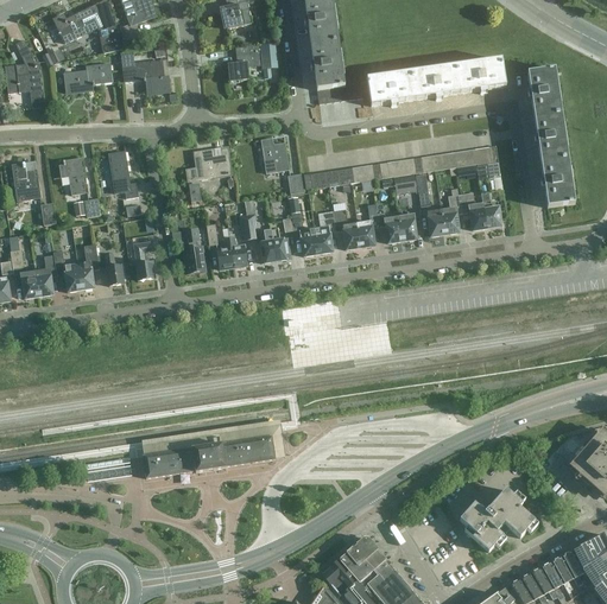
[(119,26),(124,38),(139,33),(134,21),(156,14),(150,0),(120,0),(130,23),(119,26)]
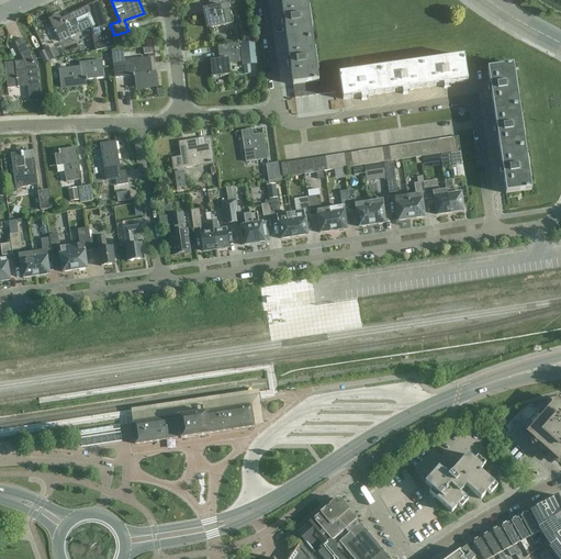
[(232,20),(227,0),(211,0),(212,3),(202,6),(203,12),(206,11),(209,25),(225,22),(225,21),(232,20)]
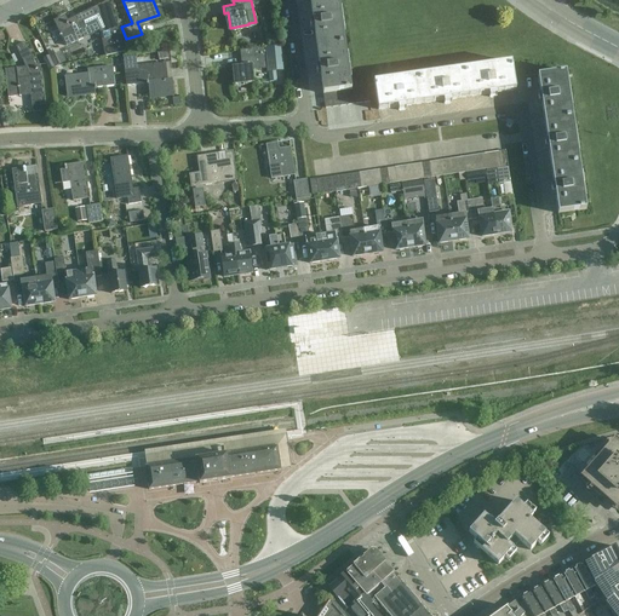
[(316,44),(344,40),(338,0),(310,0),(313,18),(309,18),(310,26),(314,26),(316,44)]
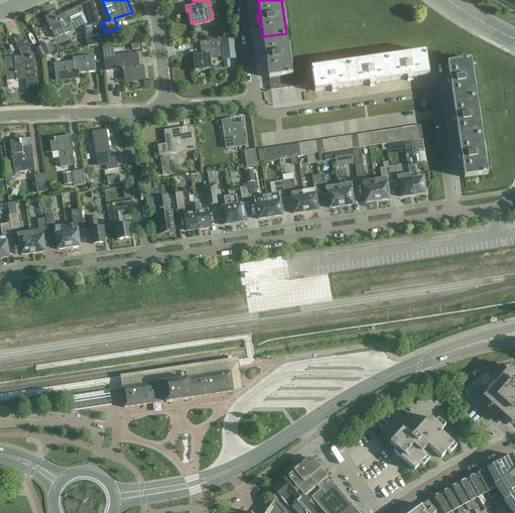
[(53,10),(44,14),(54,35),(83,22),(84,24),(87,41),(86,41),(87,44),(102,40),(97,18),(96,15),(87,20),(84,15),(82,9),(78,11),(76,5),(61,11),(62,12),(60,13),(59,12),(54,14),(53,10)]
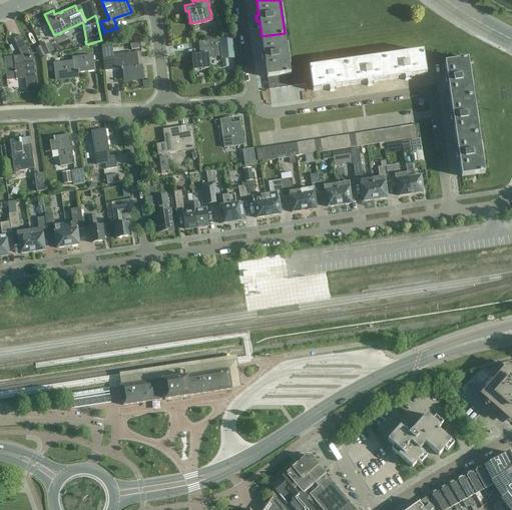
[(29,51),(20,32),(12,35),(20,52),(3,54),(6,77),(25,75),(25,84),(26,90),(37,88),(36,82),(32,51),(29,51)]
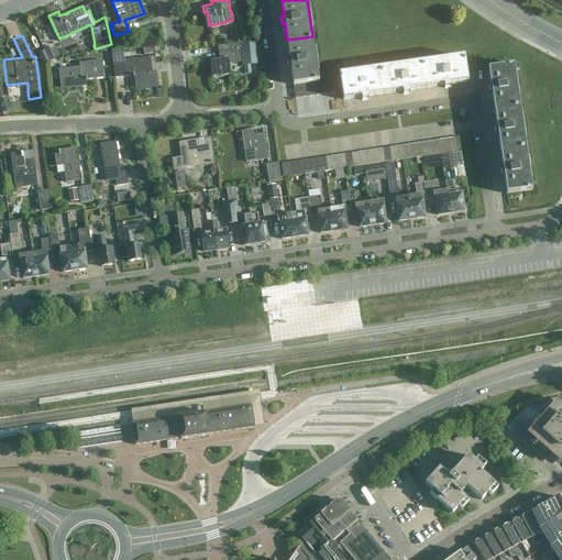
[(312,36),(287,40),(289,57),(286,58),(287,65),(290,64),(293,83),(299,81),(307,80),(313,79),(318,79),(312,36)]
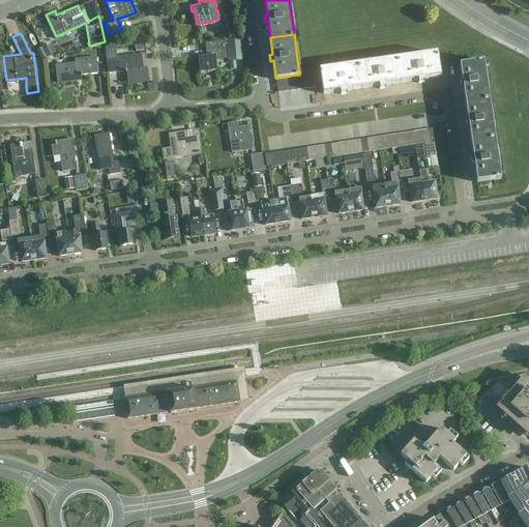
[(206,53),(198,54),(199,70),(216,67),(215,57),(228,55),(226,37),(205,40),(206,53)]
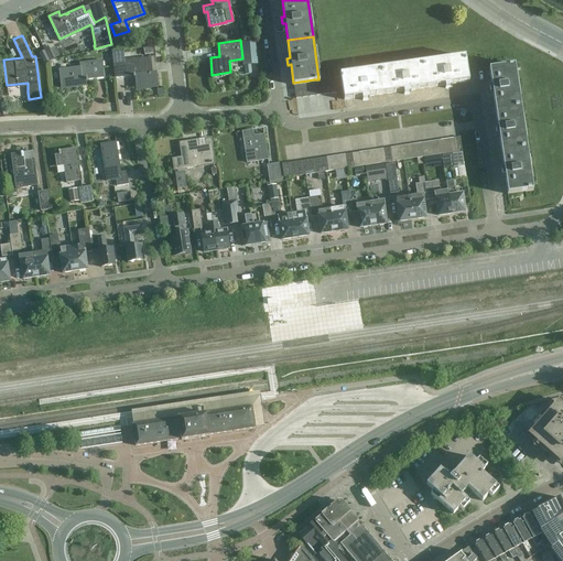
[(52,46),(44,50),(49,57),(56,54),(52,46)]
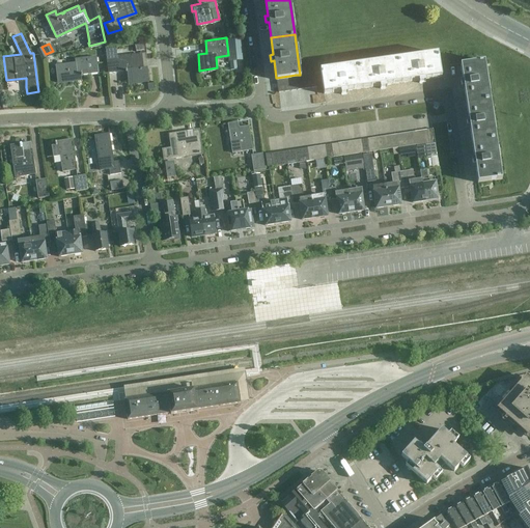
[(140,52),(116,54),(115,44),(105,45),(106,55),(108,71),(126,68),(128,82),(147,80),(146,65),(142,65),(140,52)]
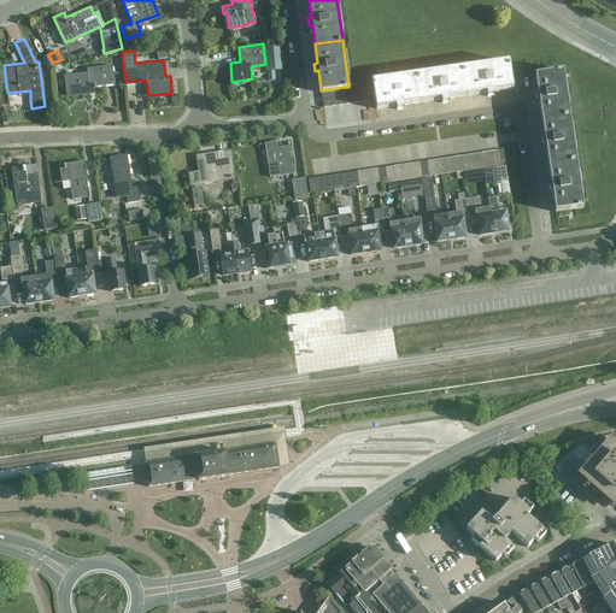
[(47,65),(53,63),(47,52),(42,54),(47,65)]
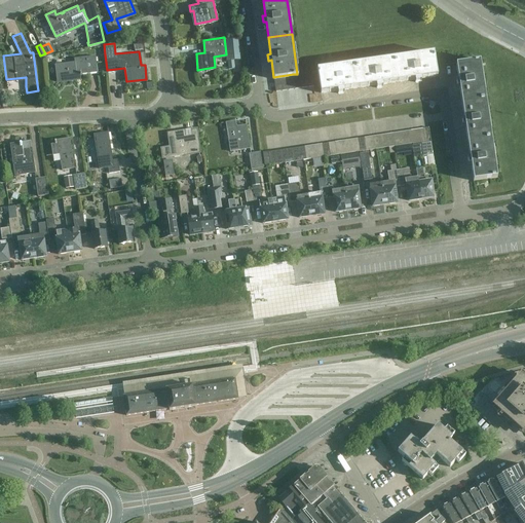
[(395,55),(398,79),(414,77),(414,79),(420,79),(420,76),(437,74),(433,49),(395,55)]
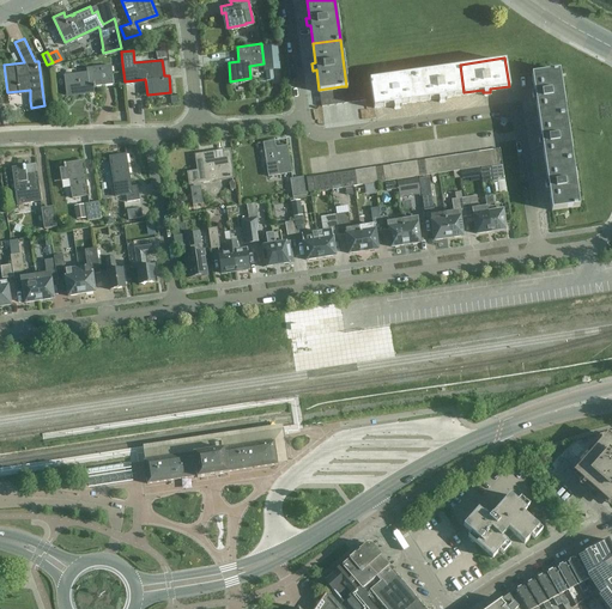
[(113,81),(110,62),(85,65),(86,69),(64,72),(66,93),(94,91),(94,84),(113,81)]
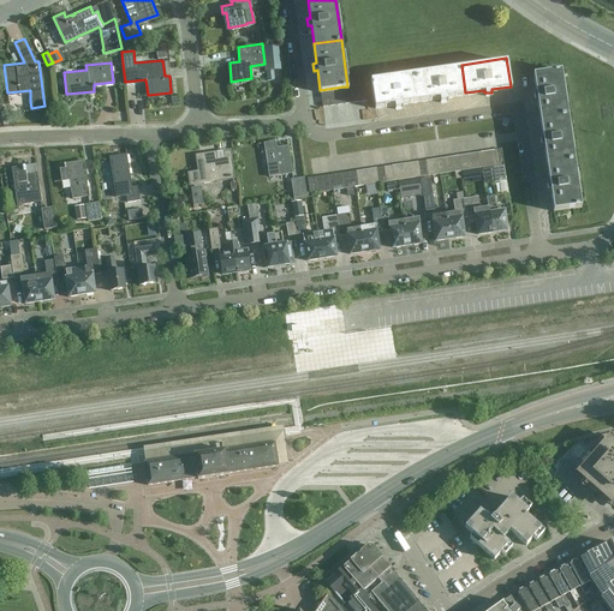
[(446,96),(465,93),(462,65),(416,71),(419,100),(439,97),(440,100),(447,99),(446,96)]
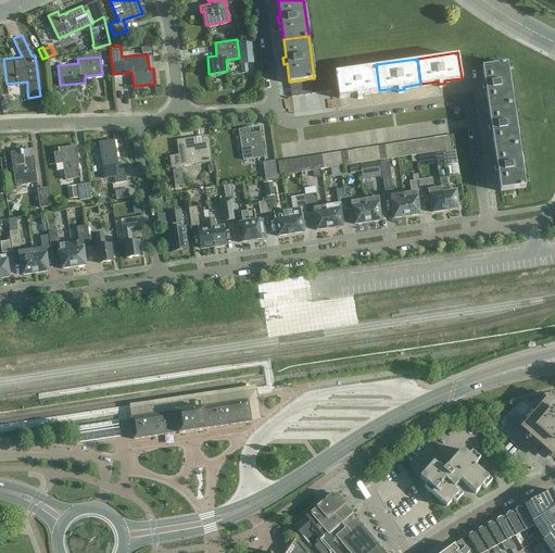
[(488,107),(513,103),(507,61),(481,65),(483,83),(481,84),(482,90),(484,89),(488,107)]
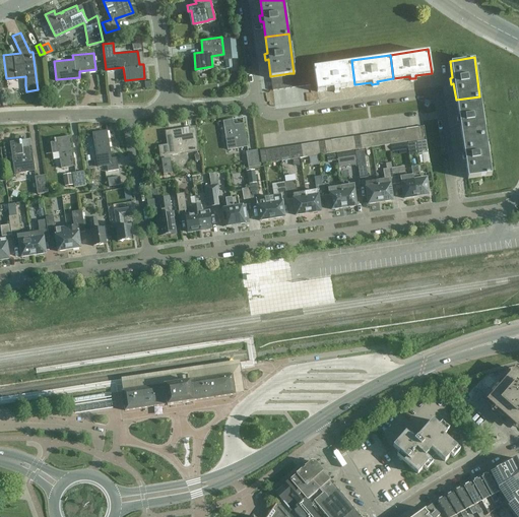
[(339,86),(354,84),(351,60),(313,66),(316,89),(332,87),(333,90),(339,89),(339,86)]
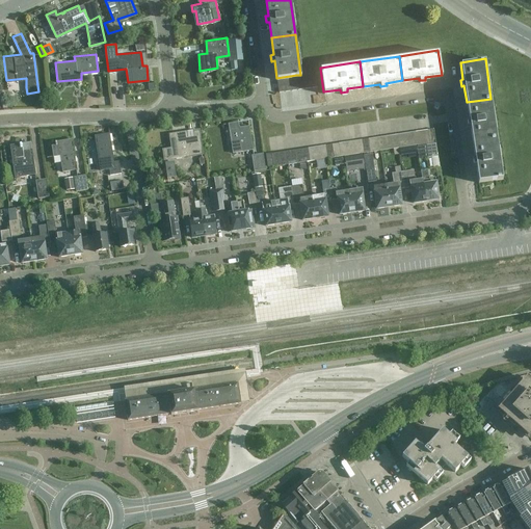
[(472,141),(497,137),(490,99),(467,102),(469,118),(466,118),(467,125),(470,125),(472,141)]
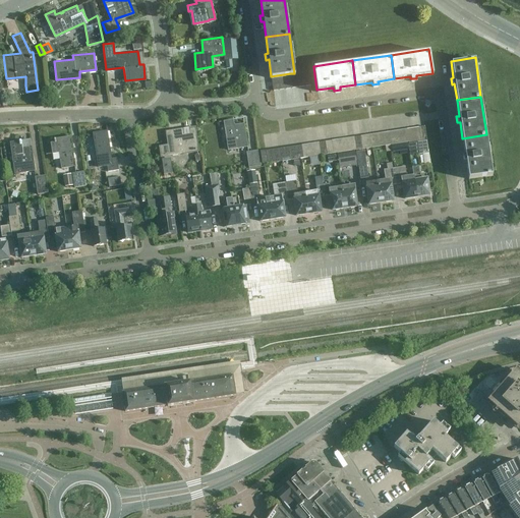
[(233,121),(233,118),(223,119),(227,148),(247,145),(243,121),(234,123),(234,121),(233,121)]
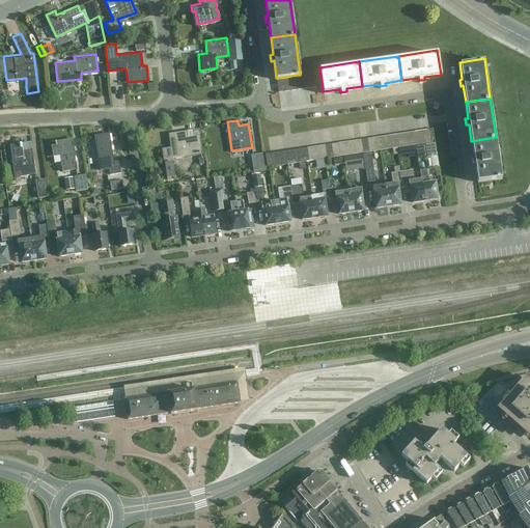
[(193,135),(186,136),(185,130),(175,132),(174,132),(169,133),(170,138),(171,146),(163,147),(164,157),(189,154),(202,151),(200,138),(194,139),(193,135)]
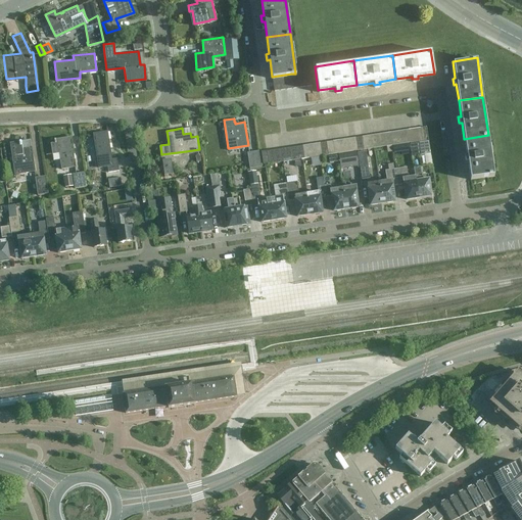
[(116,155),(110,156),(106,129),(93,132),(98,166),(106,164),(107,170),(119,168),(116,155)]
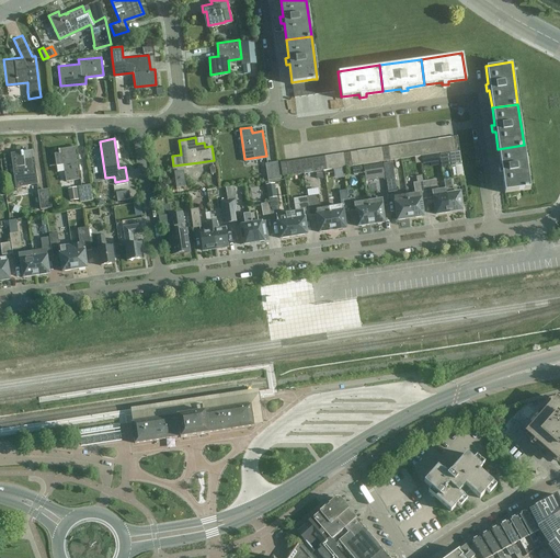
[(64,168),(66,179),(80,177),(76,145),(58,147),(58,151),(54,151),(56,163),(65,161),(66,168),(64,168)]
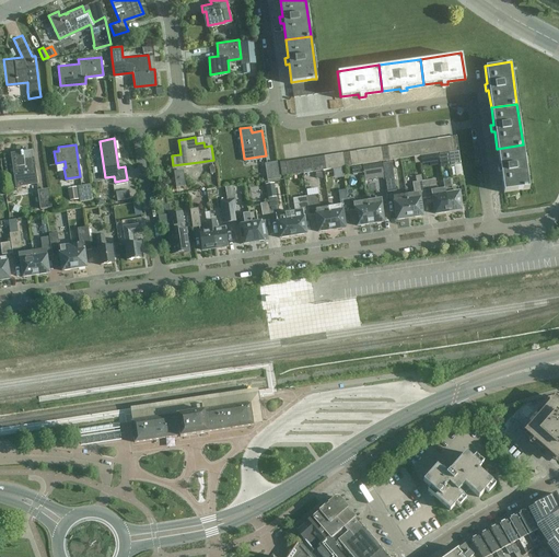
[(523,144),(497,149),(500,166),(497,166),(498,173),(500,173),(503,190),(528,186),(523,144)]
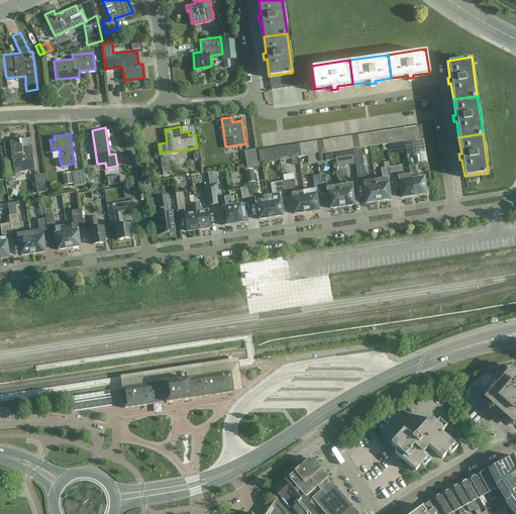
[(33,167),(29,136),(10,139),(14,170),(33,167)]
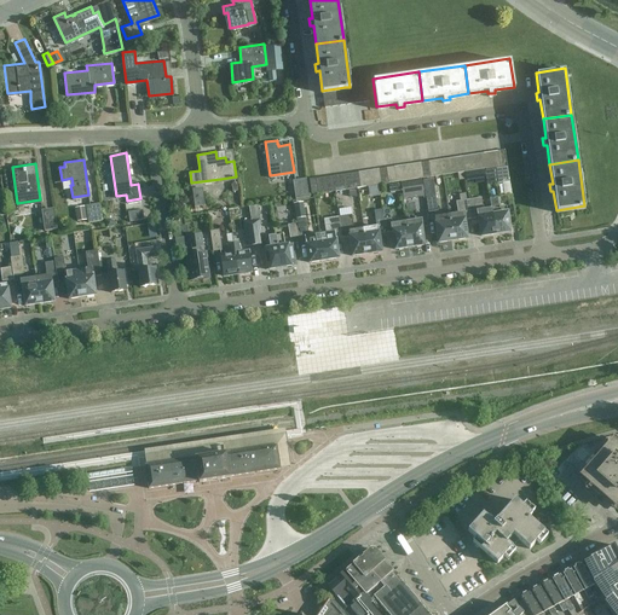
[(486,184),(508,180),(509,180),(507,166),(500,166),(492,167),(485,168),(484,168),(486,184)]
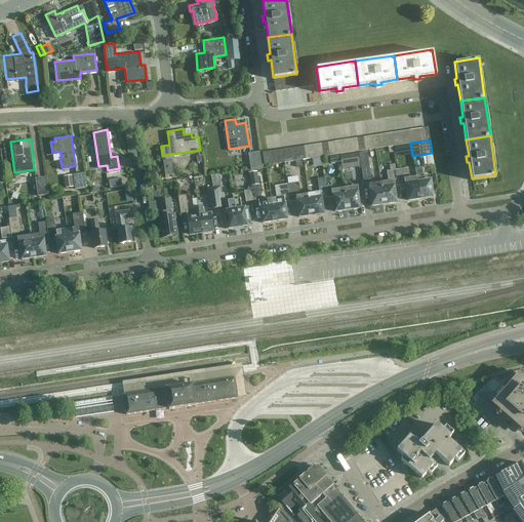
[(262,165),(259,149),(248,151),(250,166),(262,165)]
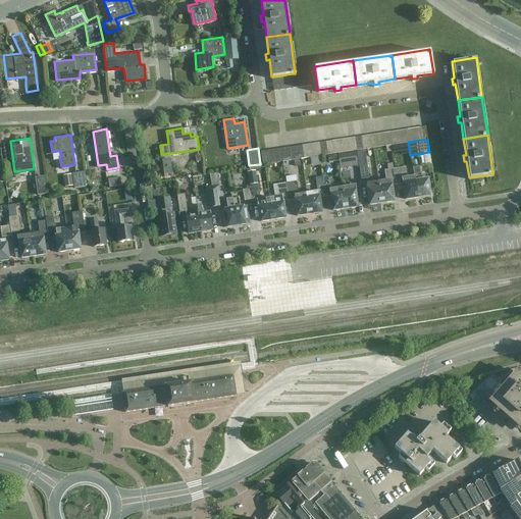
[(356,160),(355,149),(337,152),(340,162),(356,160)]
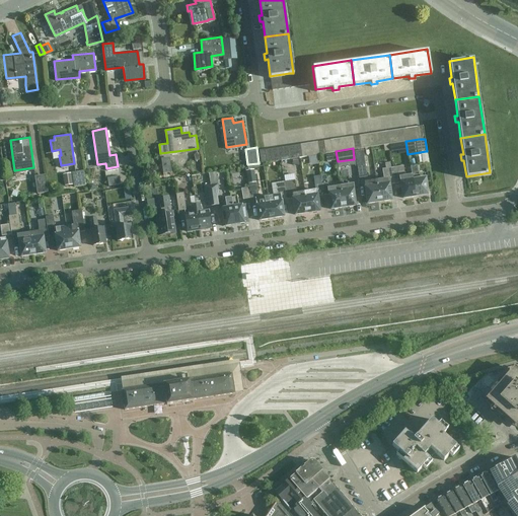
[(163,169),(172,169),(171,154),(162,154),(163,169)]
